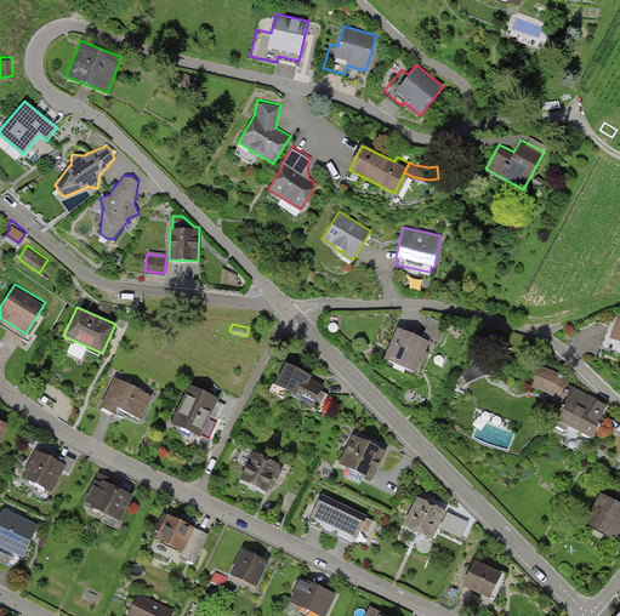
[(426,343),(392,329),(380,358),(413,372),(426,343)]
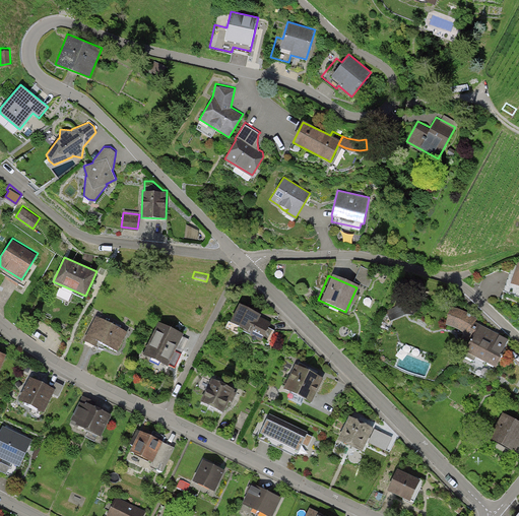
[(385,309),(389,318),(405,312),(412,313),(414,304),(404,301),(385,309)]
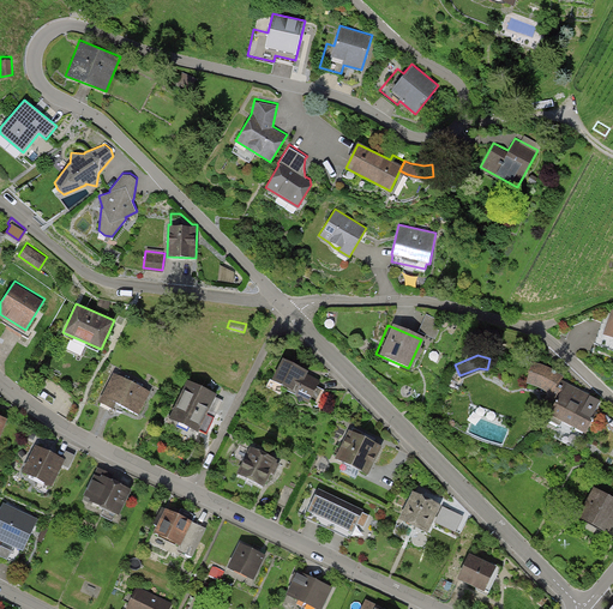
[(310,369),(282,357),(271,381),(282,386),(281,387),(294,393),(294,396),(296,397),(298,402),(302,399),(308,403),(310,399),(317,403),(324,387),(317,385),(320,379),(307,373),(310,369)]
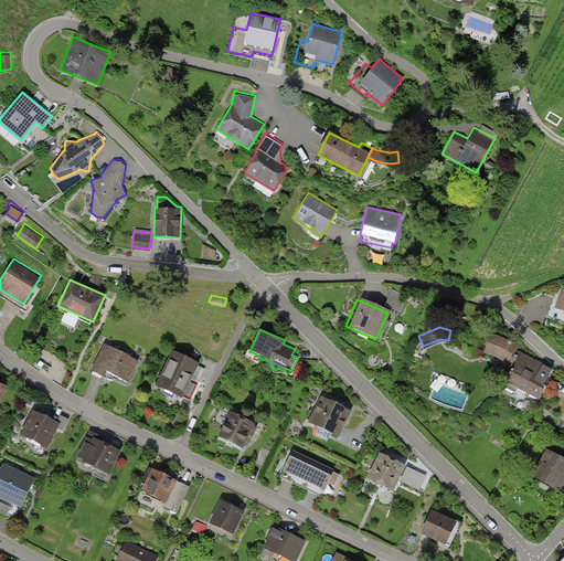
[(538,374),(543,364),(514,349),(518,343),(501,335),(491,331),(486,351),(495,353),(504,359),(501,364),(512,371),(507,381),(538,398),(547,380),(538,374)]
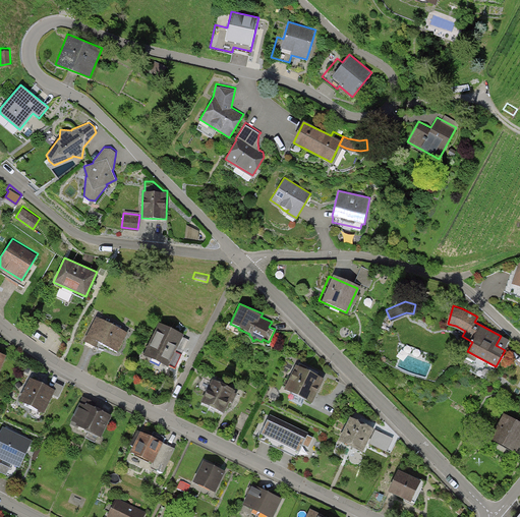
[(128,331),(96,314),(83,340),(96,346),(98,342),(118,351),(128,331)]
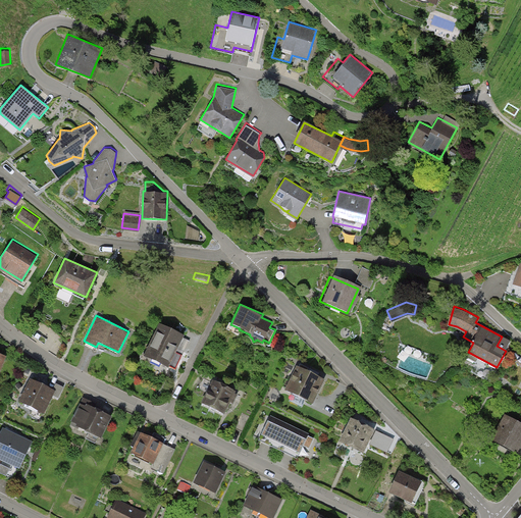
[(185,333),(159,322),(146,352),(144,353),(142,355),(142,357),(144,359),(159,367),(161,364),(168,367),(177,346),(184,349),(189,338),(184,335),(185,333)]
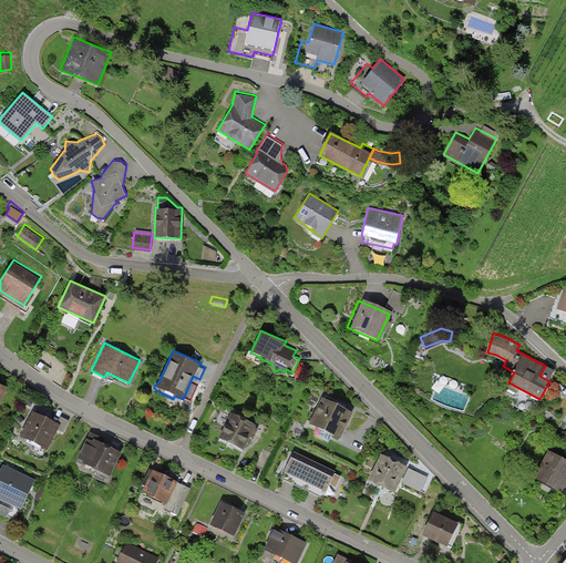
[(352,411),(321,396),(308,423),(339,438),(352,411)]
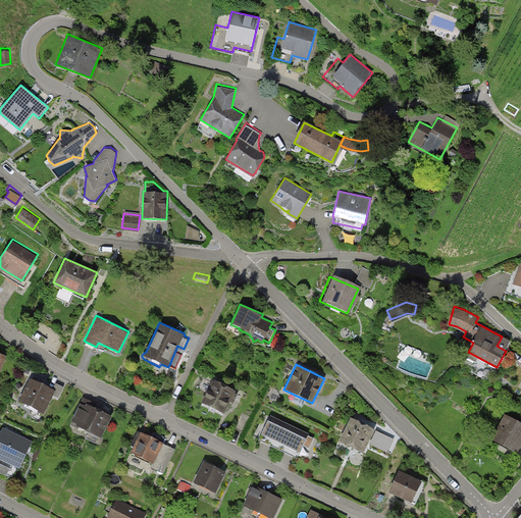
[(44,413),(55,390),(30,377),(18,401),(44,413)]
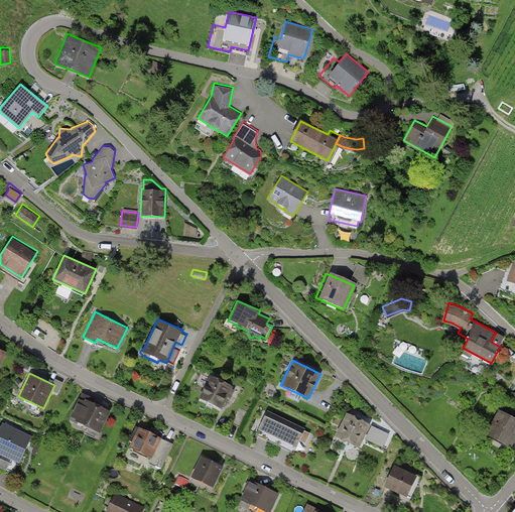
[(233,385),(209,374),(199,398),(222,408),(233,385)]
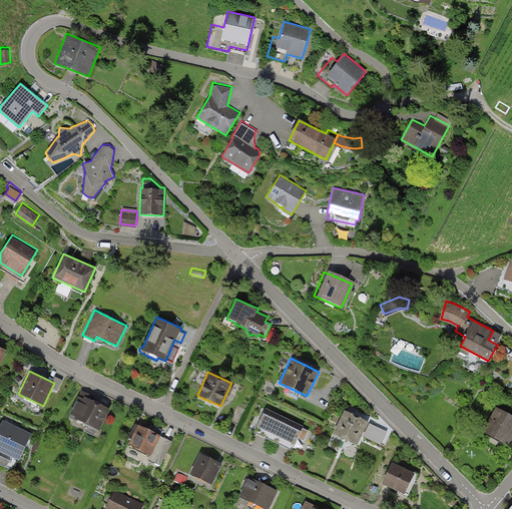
[(74,419),(99,431),(110,408),(90,399),(92,394),(81,389),(69,414),(75,417),(74,419)]
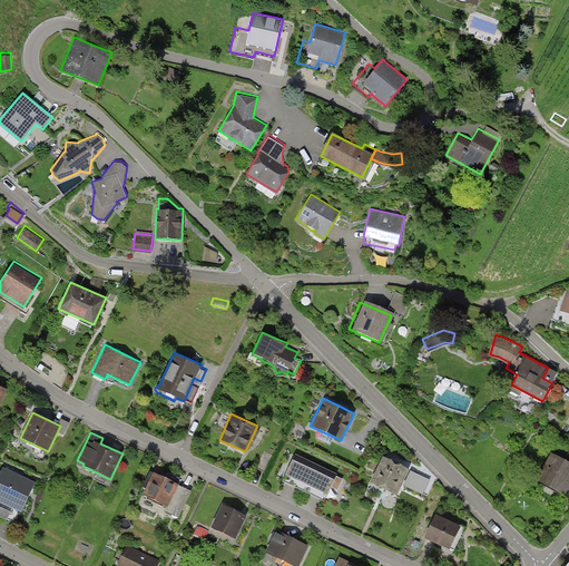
[(274,451),(264,447),(255,465),(265,469),(274,451)]
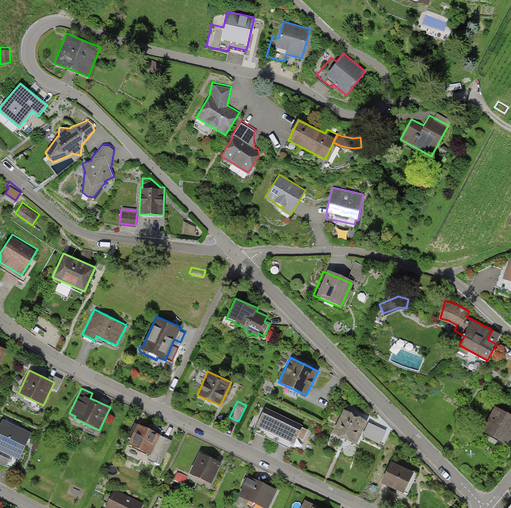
[(308,426),(265,406),(254,428),(292,446),(294,443),(299,445),(308,426)]
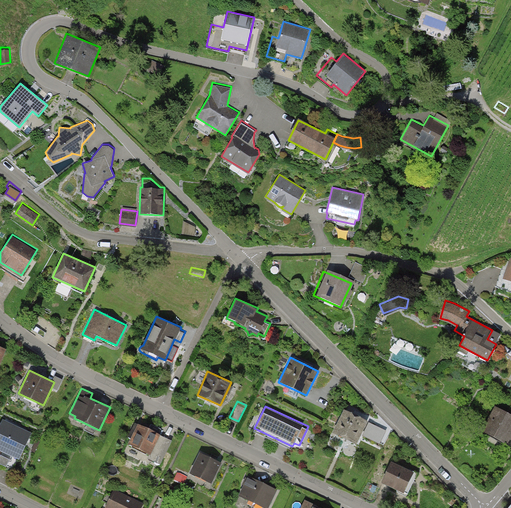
[(505,444),(510,432),(510,417),(493,408),(481,431),(505,444)]
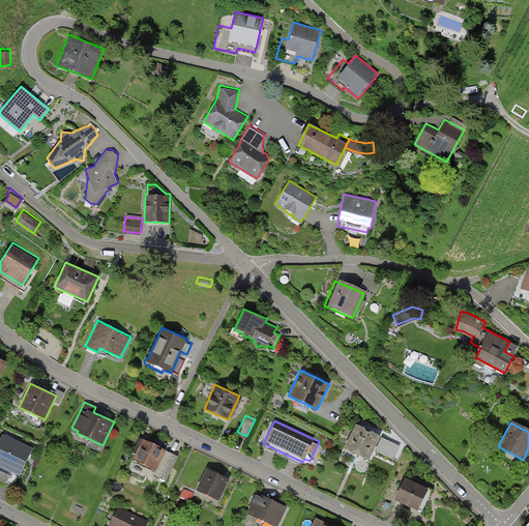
[(381,435),(356,424),(344,448),(369,461),(381,435)]
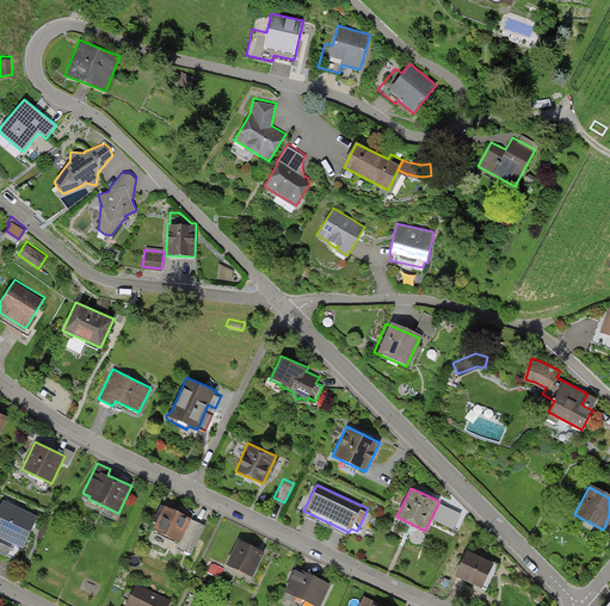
[(38,515),(2,500),(0,505),(0,537),(23,548),(38,515)]
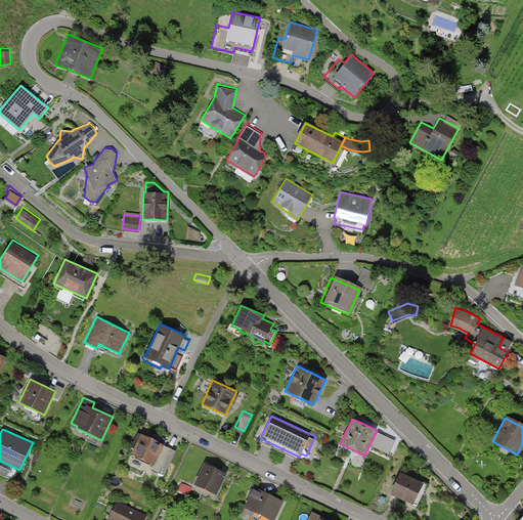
[(175,449),(141,433),(131,455),(153,465),(150,469),(164,475),(175,449)]
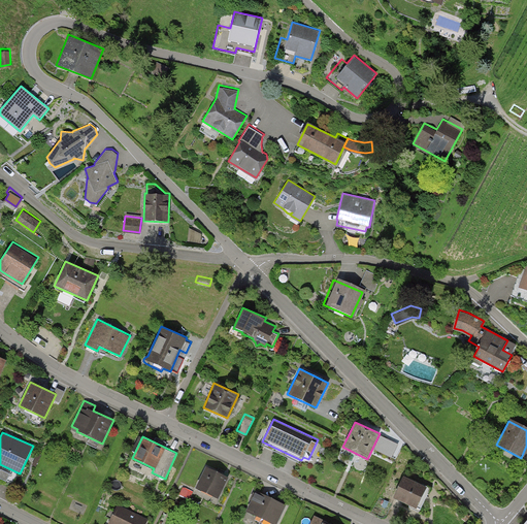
[(228,477),(206,465),(195,488),(218,498),(228,477)]
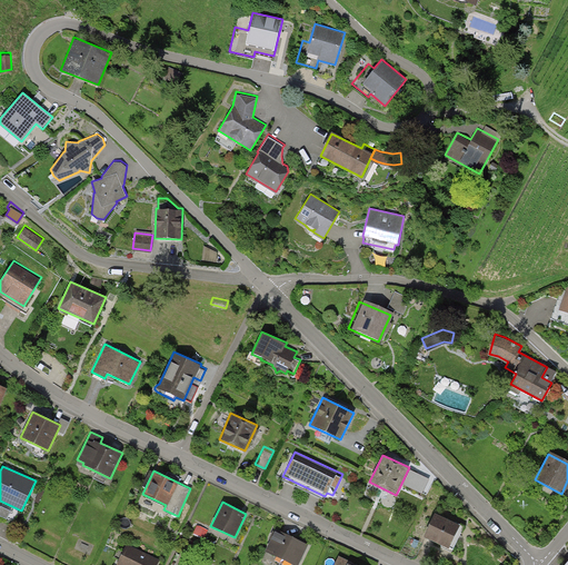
[(435,513),(424,537),(449,548),(449,546),(452,547),(464,524),(458,521),(457,523),(435,513)]
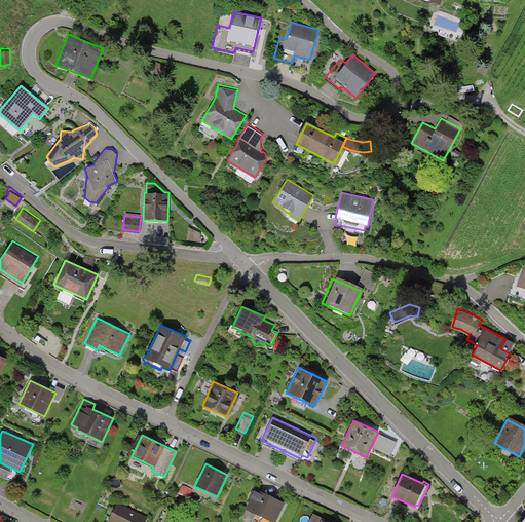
[(275,521),(286,501),(254,487),(254,489),(252,489),(249,496),(250,497),(245,510),(271,521),(275,521)]
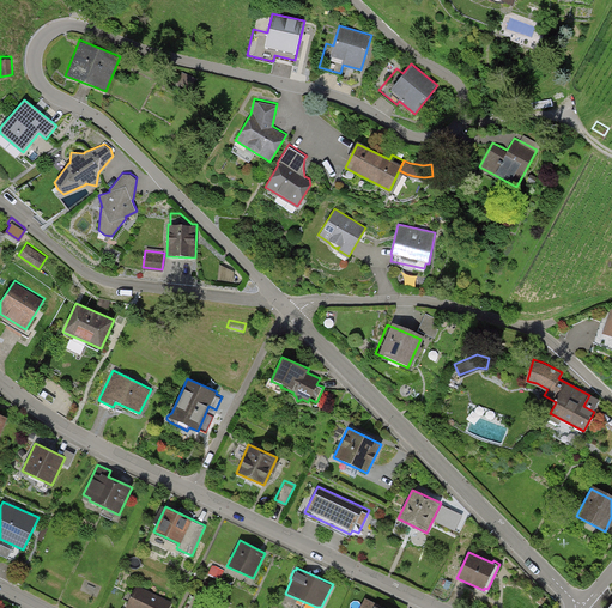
[(217,583),(206,578),(201,589),(212,594),(217,583)]
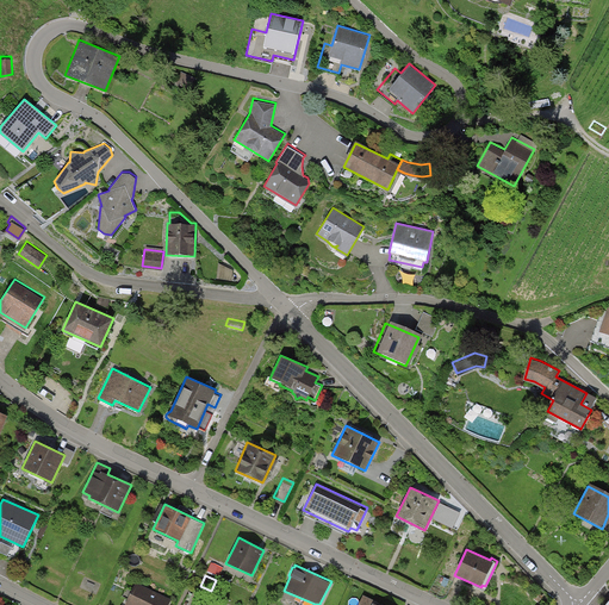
[(167,604),(172,597),(136,580),(124,604),(126,604),(167,604)]
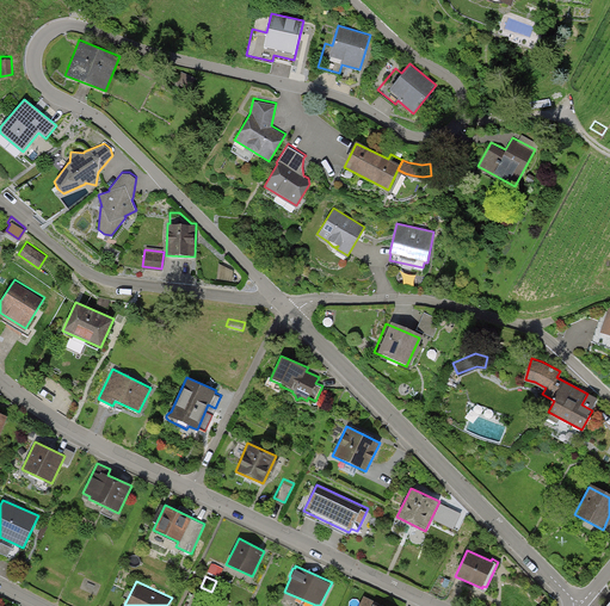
[(376,605),(374,605),(375,600),(363,594),(357,605),(376,605)]
